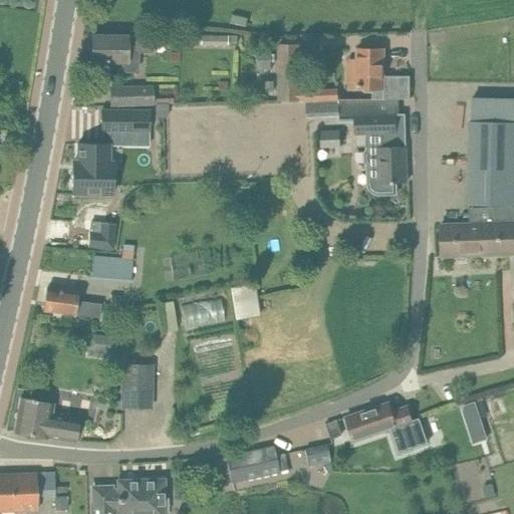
[(92,35),(92,61),(112,61),(121,61),(121,68),(125,72),(135,72),(139,68),(139,53),(152,53),(152,36),(112,36),(92,35)]
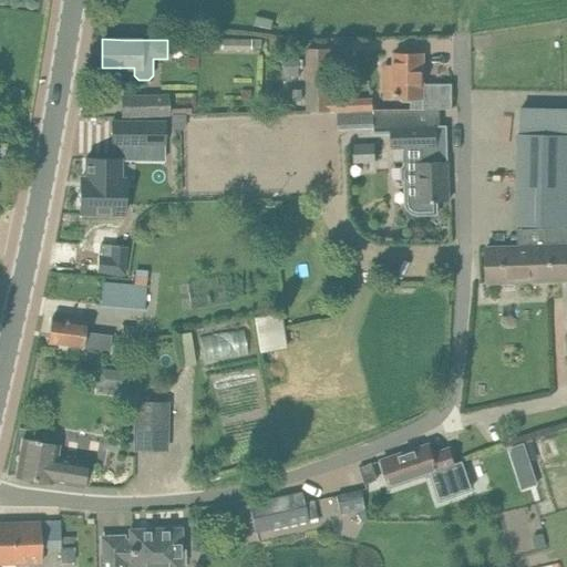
[(222,39),(222,48),(253,48),(253,39),(222,39)]
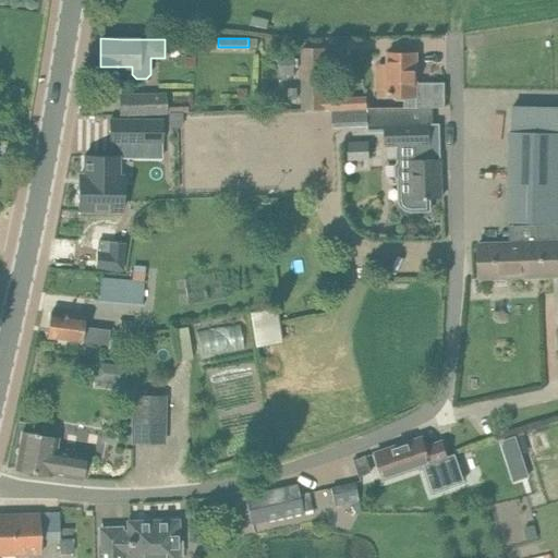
[(327,48),(301,48),(301,110),(327,110),(327,48)]
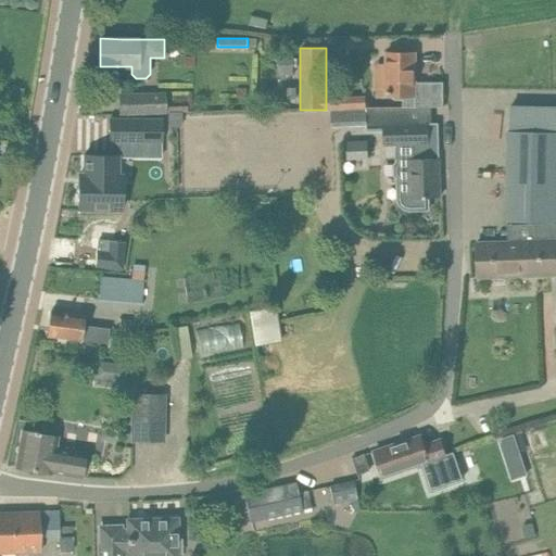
[(415,52),(387,52),(386,95),(404,95),(404,105),(428,105),(442,105),(442,83),(415,83),(415,52)]
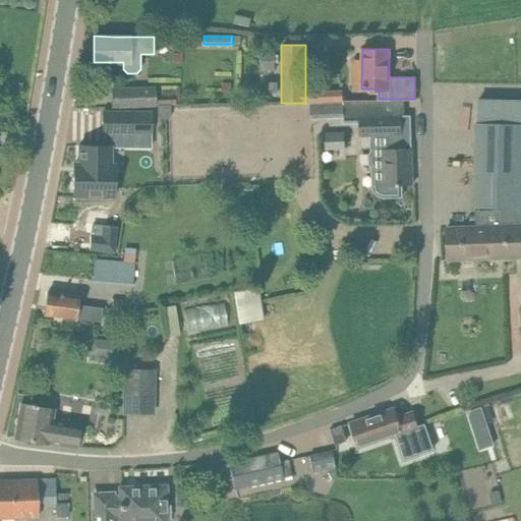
[(278,82),(269,82),(269,93),(278,93),(278,82)]
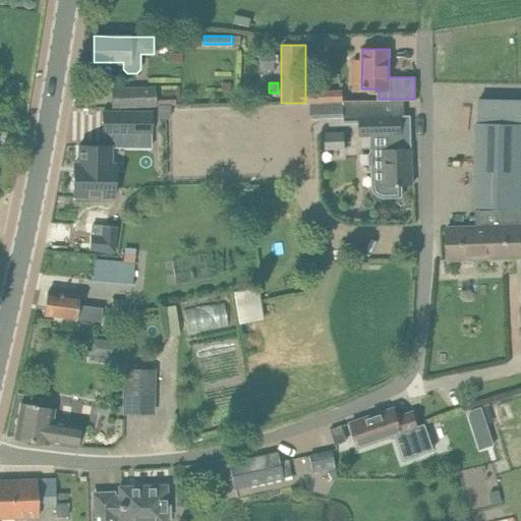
[(112,107),(153,107),(152,89),(112,89),(112,107)]
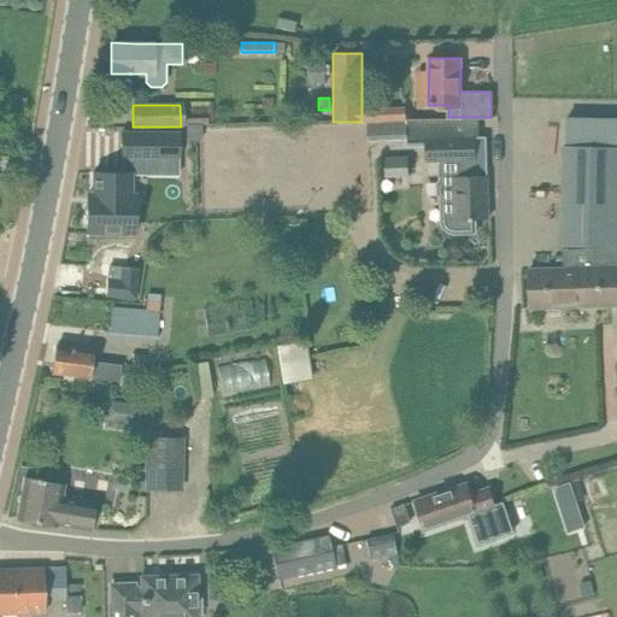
[(448,117),(424,117),(424,119),(424,139),(475,136),(475,117),(448,117)]
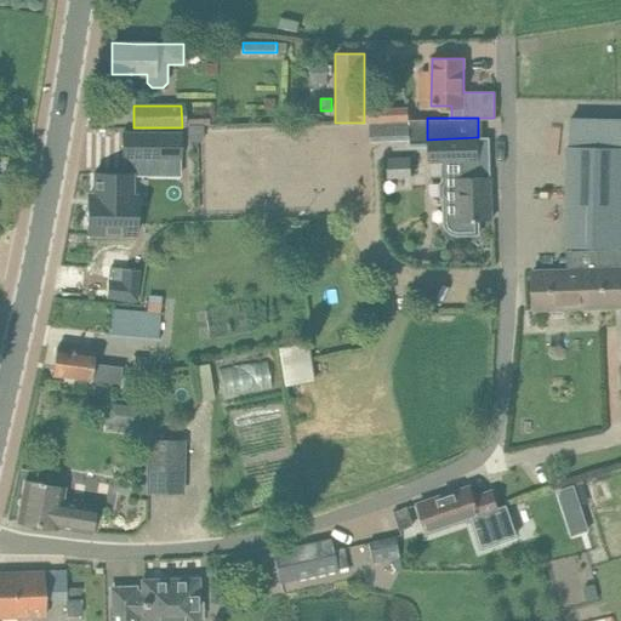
[(410,123),(381,123),(381,141),(411,140),(410,123)]
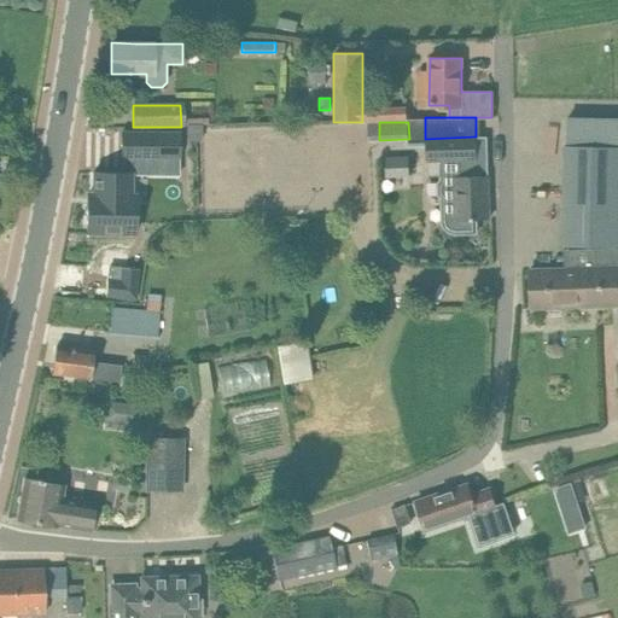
[(200,130),(187,130),(187,143),(200,143),(200,130)]
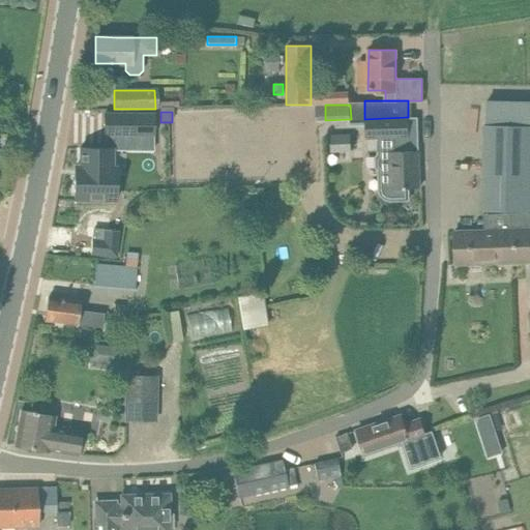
[(529,112),(486,112),(484,126),(483,210),(529,210),(529,112)]
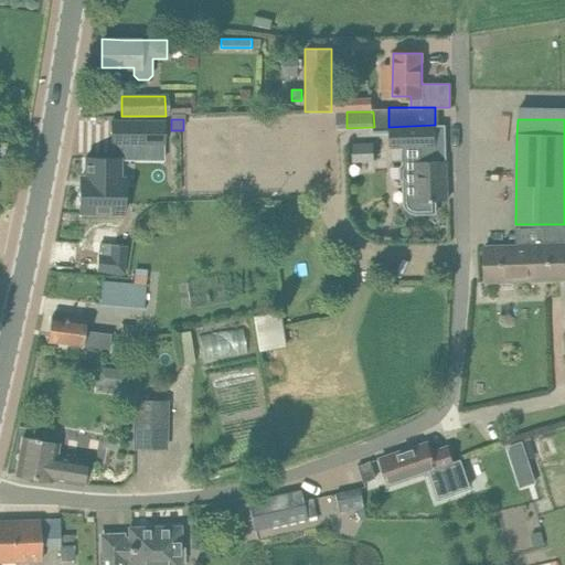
[(110,120),(110,142),(113,144),(124,144),(163,144),(163,121),(110,120)]
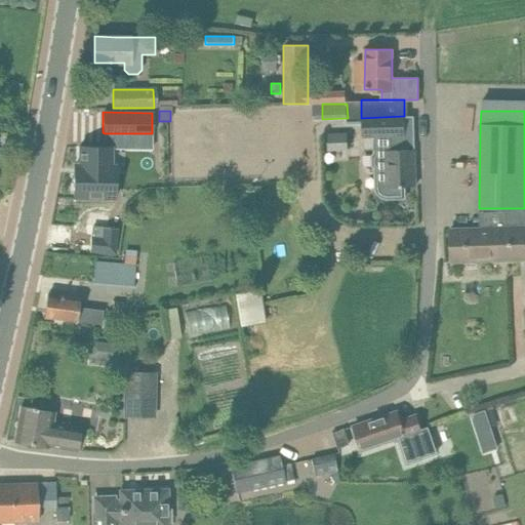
[(413,116),(407,117),(404,116),(361,118),(362,136),(378,136),(378,150),(374,151),(375,187),(377,193),(382,197),(388,198),(404,198),(404,187),(415,187),(413,116)]
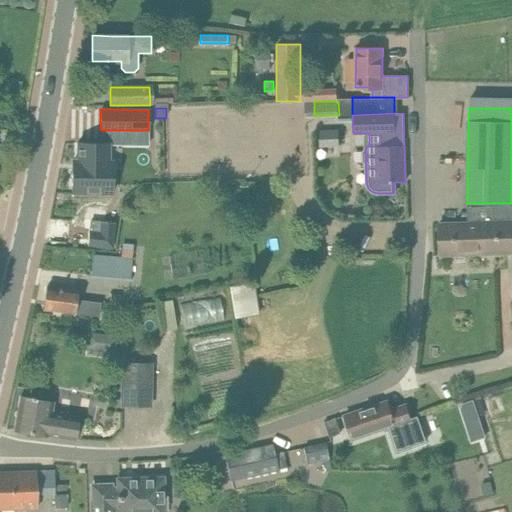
[(72,169),(71,192),(112,193),(112,169),(110,169),(110,161),(110,143),(111,143),(112,130),(102,130),(101,143),(77,142),(77,161),(77,169),(72,169)]
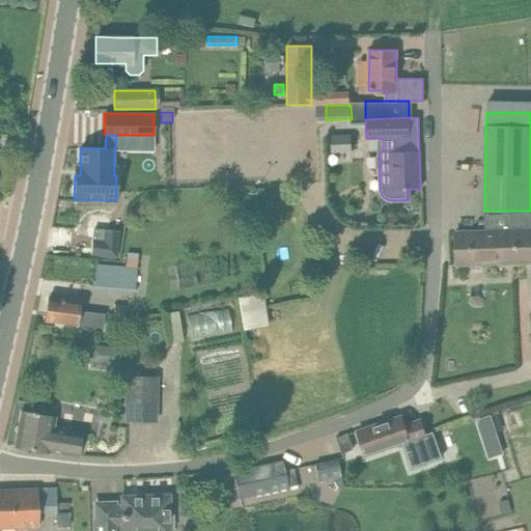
[(176,178),(175,142),(151,143),(152,179),(176,178)]
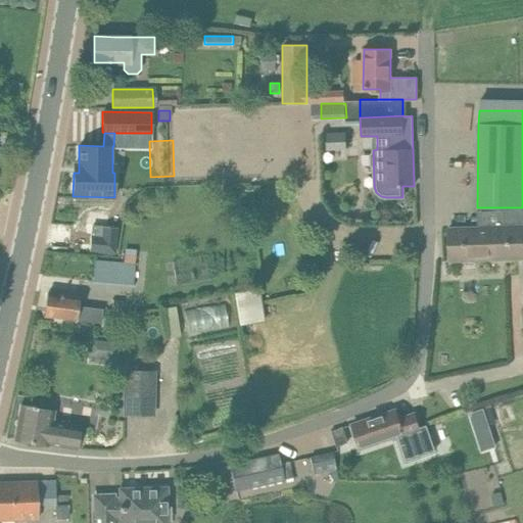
[(447,260),(522,259),(522,209),(504,210),(505,226),(447,228),(447,260)]
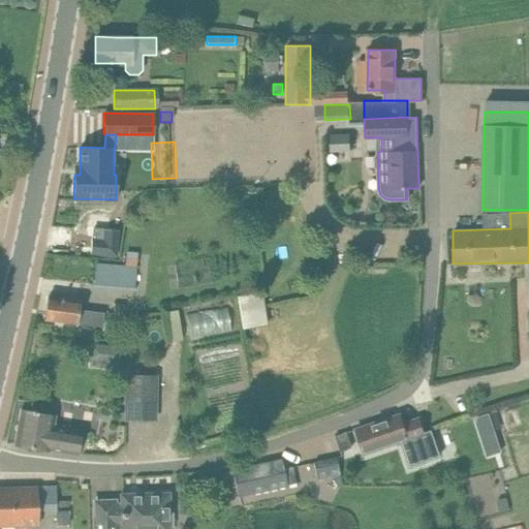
[(55,248),(75,251),(92,253),(92,250),(113,253),(116,224),(59,217),(55,248)]
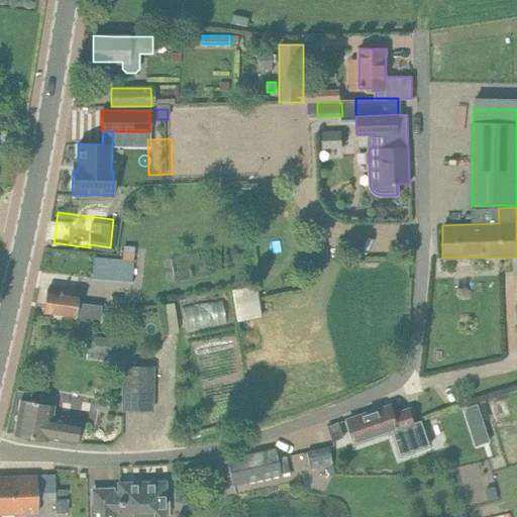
[(135,246),(124,245),(122,261),(94,257),(93,278),(131,282),(135,246)]
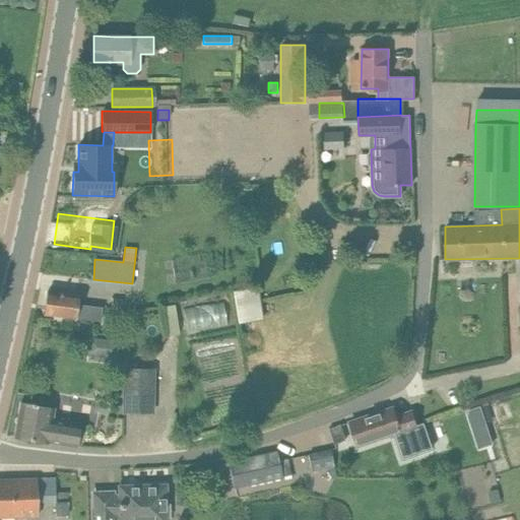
[(237,287),(241,321),(265,318),(261,285),(237,287)]
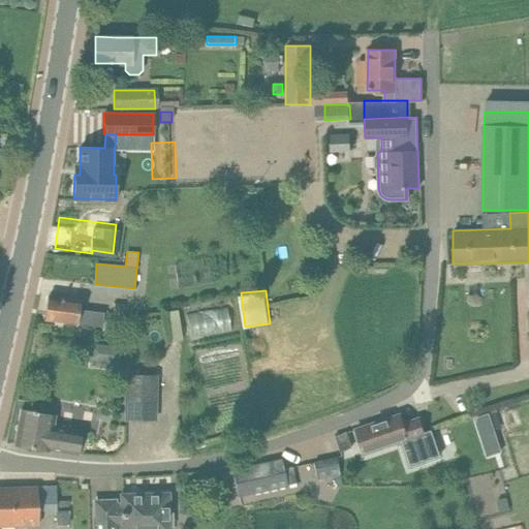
[(45,319),(65,322),(101,327),(103,312),(78,309),(79,300),(48,296),(45,319)]
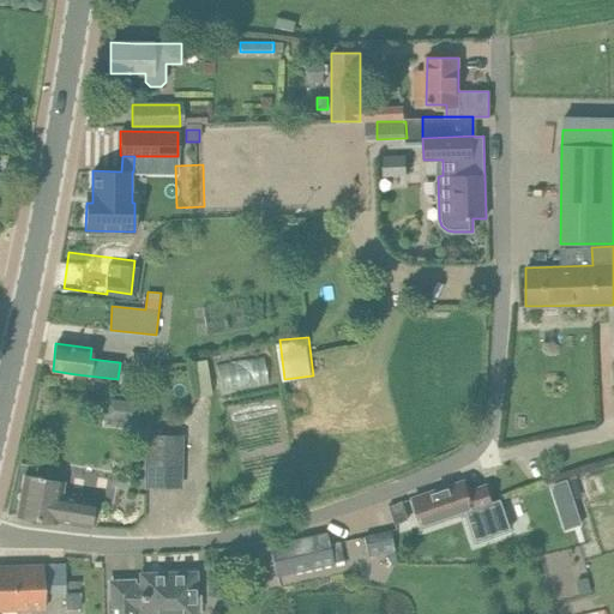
[(136,425),(139,399),(106,396),(102,421),(136,425)]
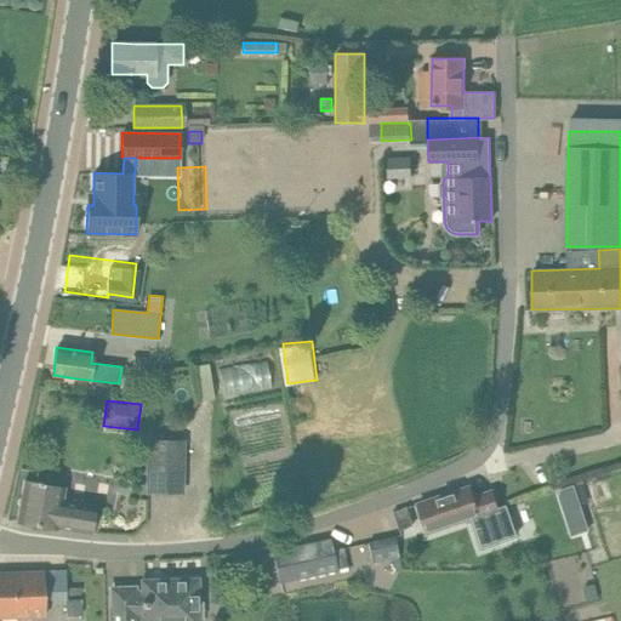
[(147,491),(181,493),(182,440),(148,439),(147,491)]
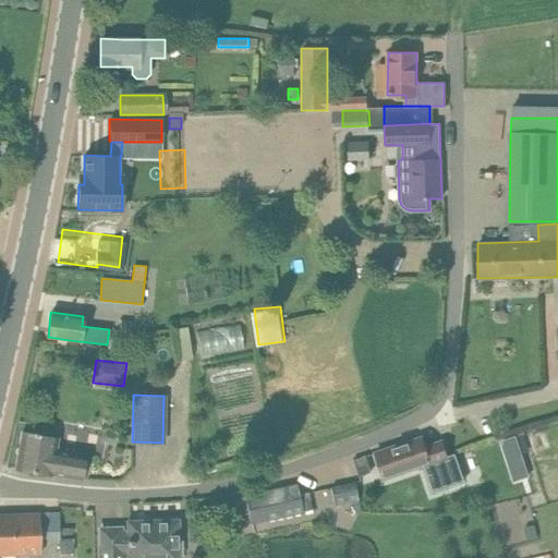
[(15,468),(15,469),(81,480),(84,458),(85,455),(53,450),(56,437),(55,437),(52,433),(43,431),(38,435),(34,434),(21,432),(15,468)]
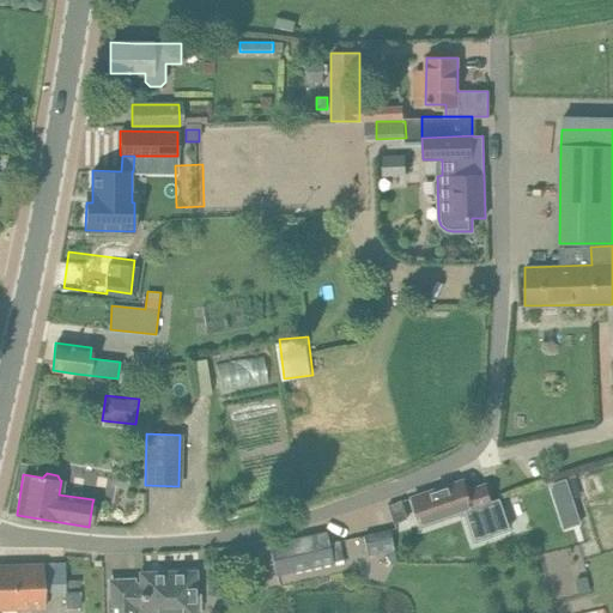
[(434,490),(413,497),(413,498),(417,510),(423,526),(468,510),(478,539),(509,528),(499,499),(492,502),(491,497),(486,485),(468,491),(465,480),(434,490)]
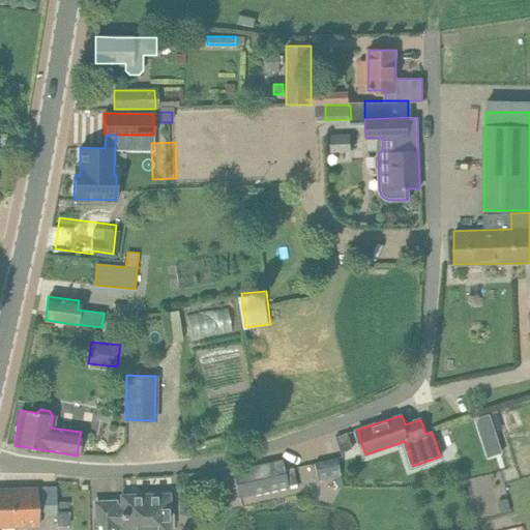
[(488,415),(473,419),(479,438),(493,433),(488,415)]
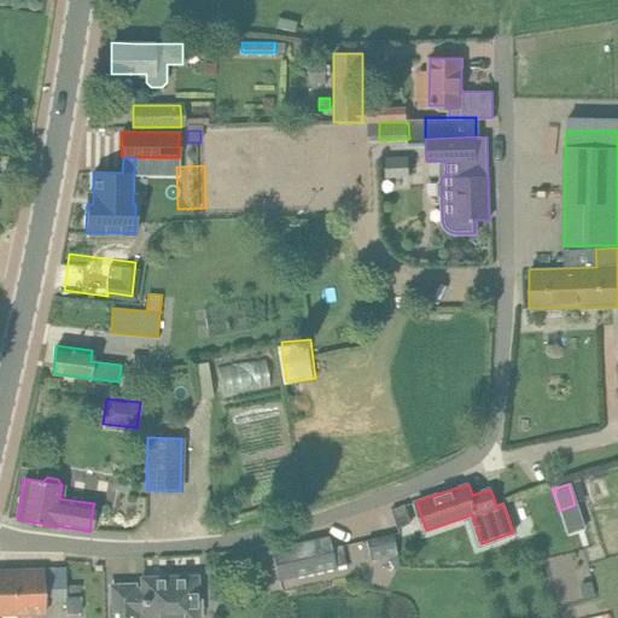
[(397,528),(410,523),(404,506),(391,511),(397,528)]
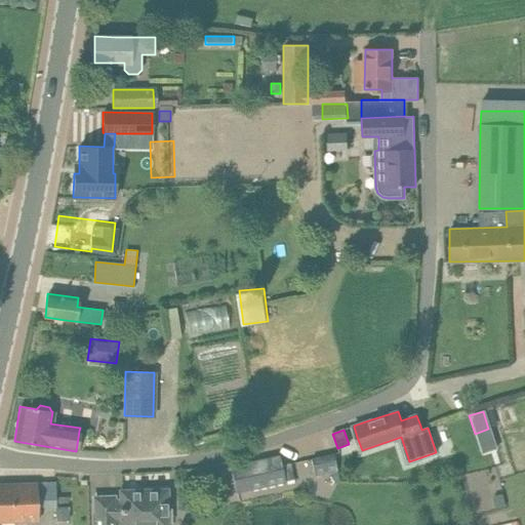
[(491,467),(505,462),(494,431),(482,435),(491,467)]
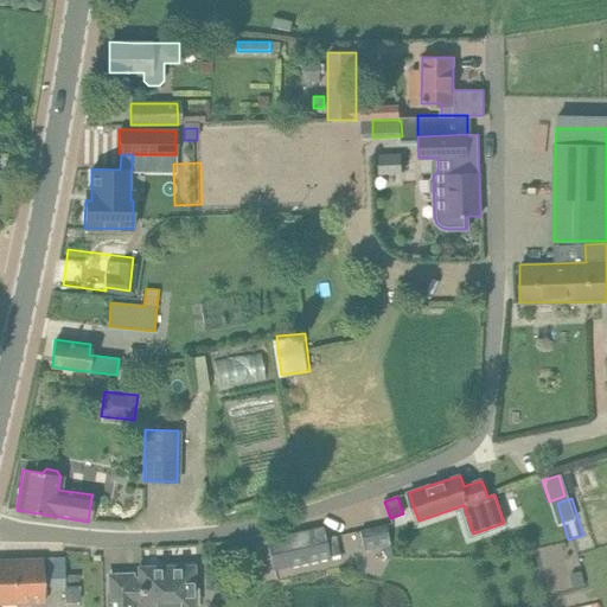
[(385,524),(359,530),(363,550),(389,544),(385,524)]
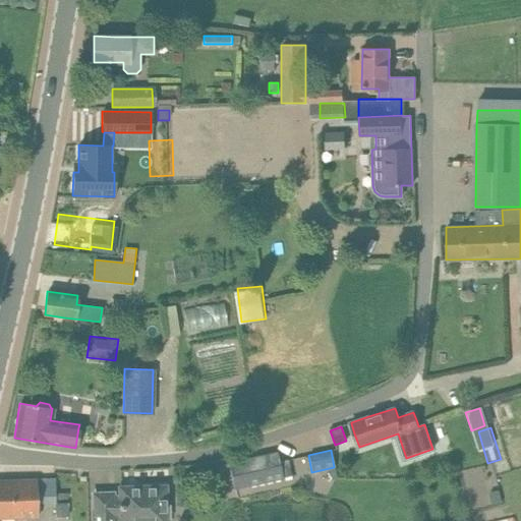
[(277,452),(229,463),(234,487),(282,477),(295,474),(291,459),(279,462),(277,452)]
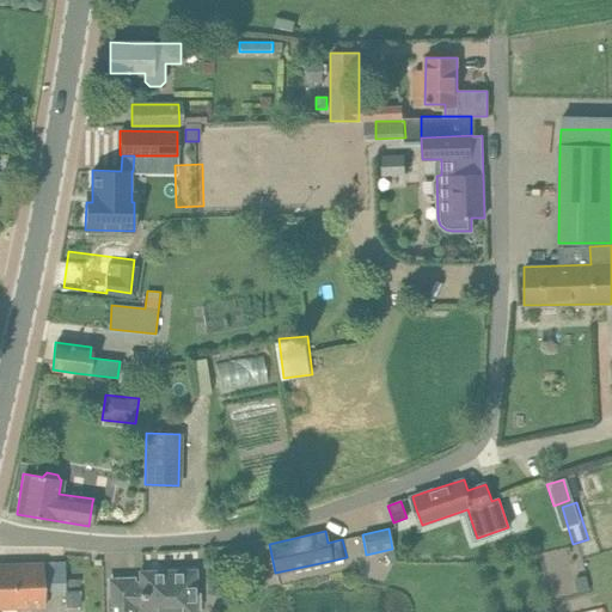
[(65,562),(0,563),(0,609),(43,609),(42,592),(65,592),(65,562)]
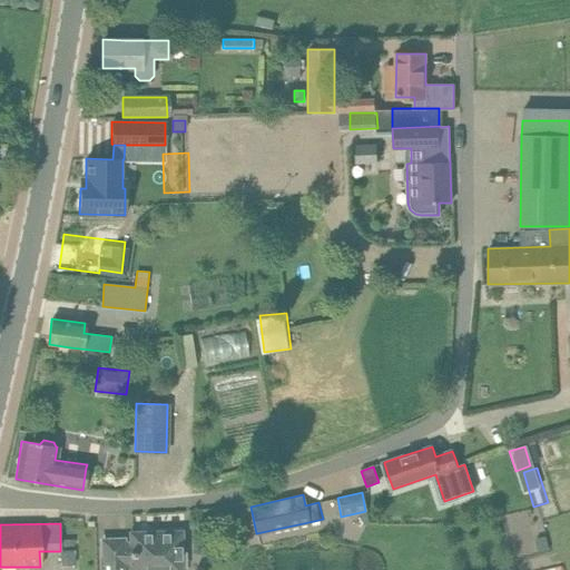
[(123,540),(102,541),(102,563),(102,569),(180,569),(180,567),(185,567),(185,553),(180,553),(179,533),(131,534),(131,543),(123,544),(123,540)]
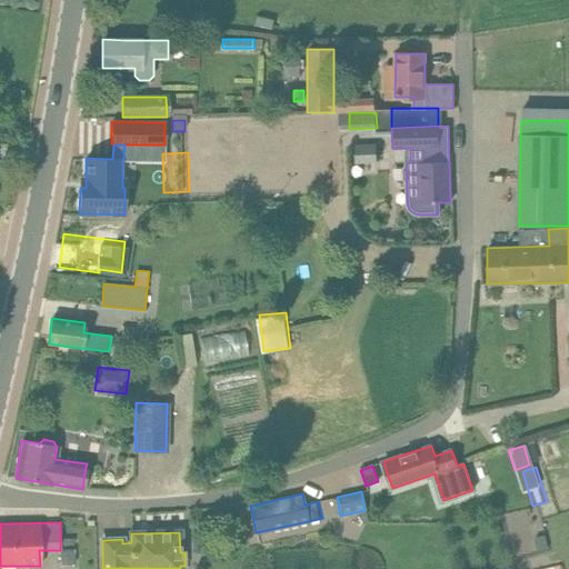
[(76,562),(75,549),(60,550),(61,562),(76,562)]
